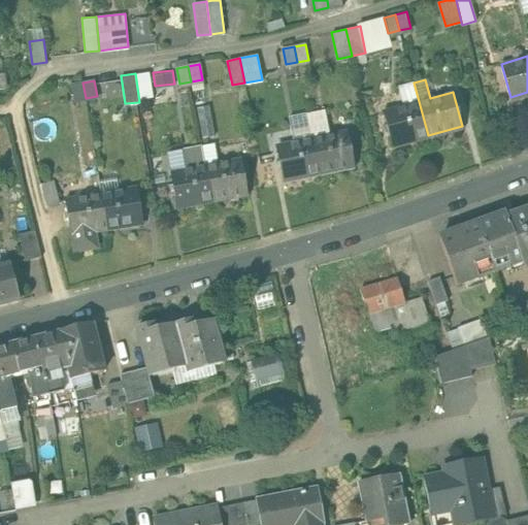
[(83,83),(71,85),(74,100),(86,98),(83,83)]
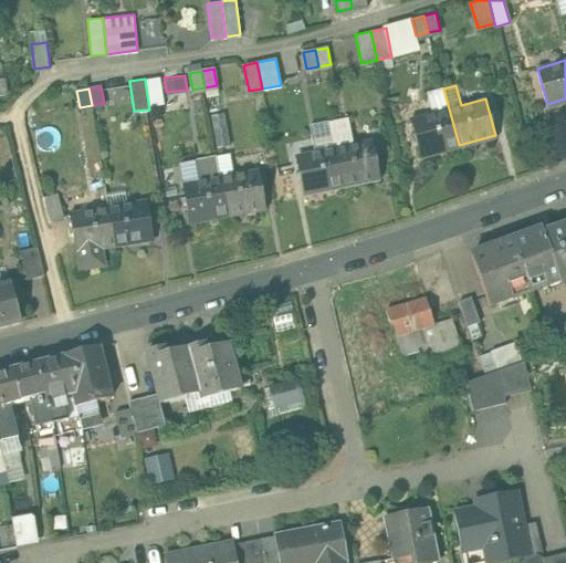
[(443,89),(429,93),(435,112),(411,118),(421,156),(459,145),(443,89)]
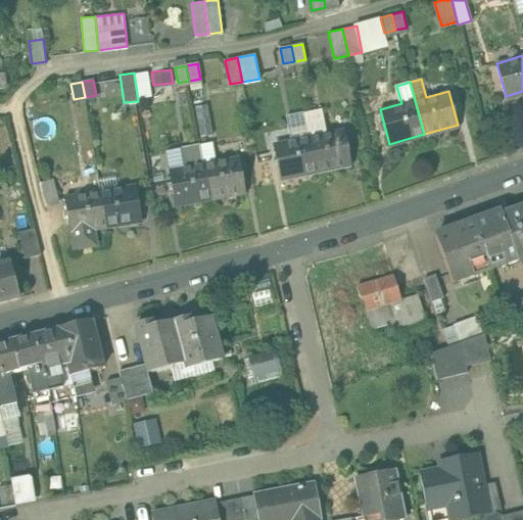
[(205,103),(194,105),(199,135),(210,133),(205,103)]
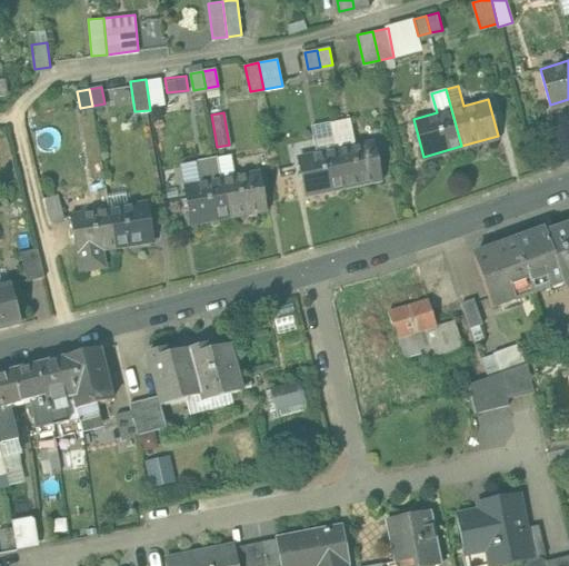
[(375,140),(356,144),(350,117),(331,121),(337,148),(343,186),(382,178),(375,140)]
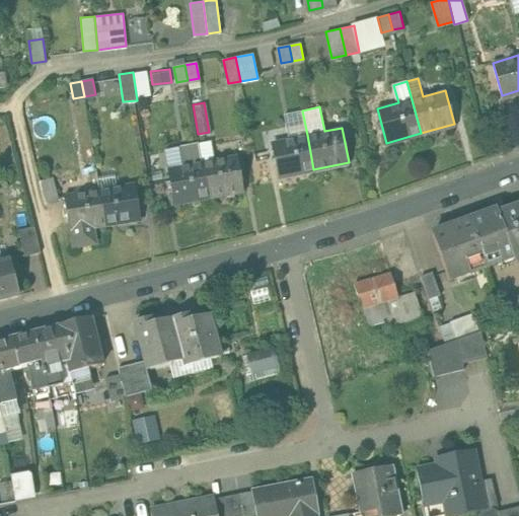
[(307,135),(273,142),(280,176),(313,169),(307,135)]
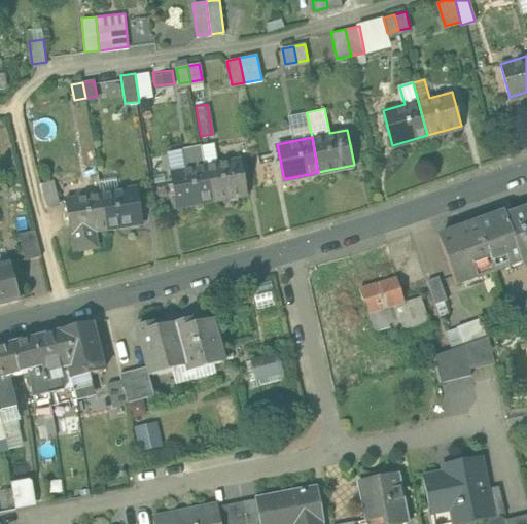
[(212,141),(202,143),(206,165),(216,163),(212,141)]
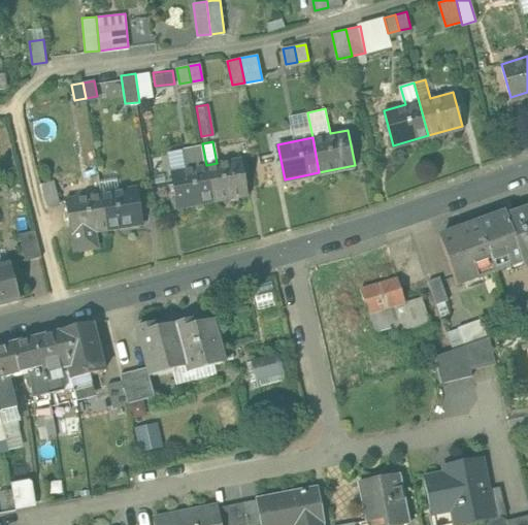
[(202,143),(185,148),(188,168),(171,171),(177,205),(212,199),(206,165),(202,143)]
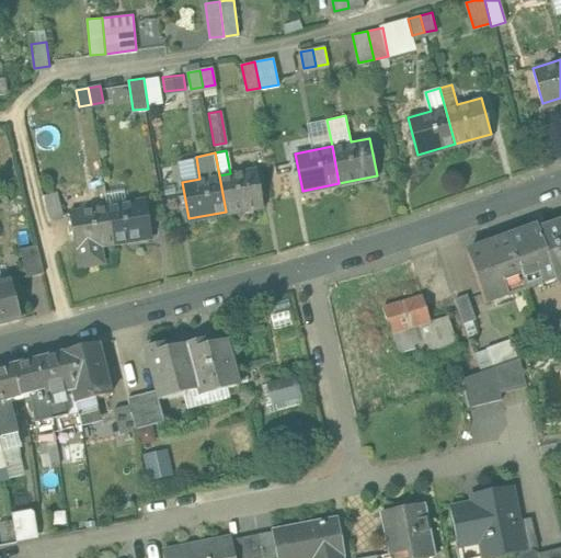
[(230,173),(219,175),(226,212),(263,205),(256,168),(230,173)]
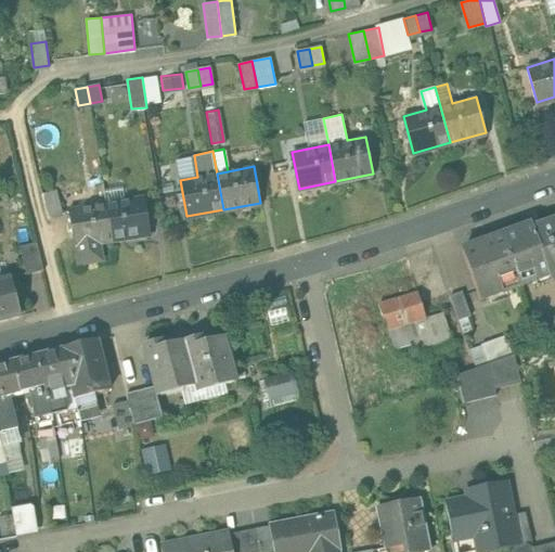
[(56,189),(42,192),(48,216),(63,212),(56,189)]
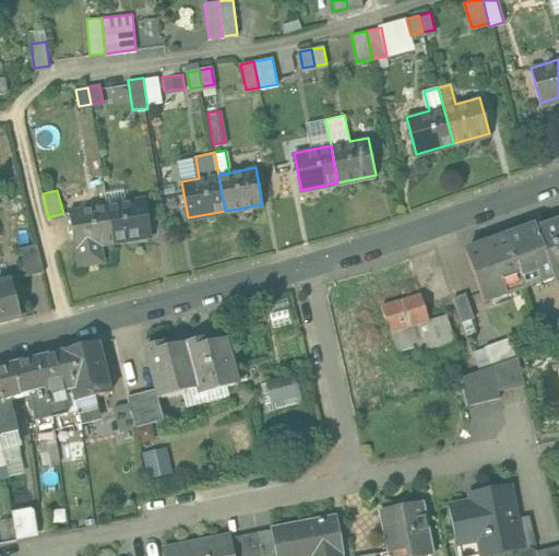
[(143,198),(106,204),(113,241),(150,235),(143,198)]
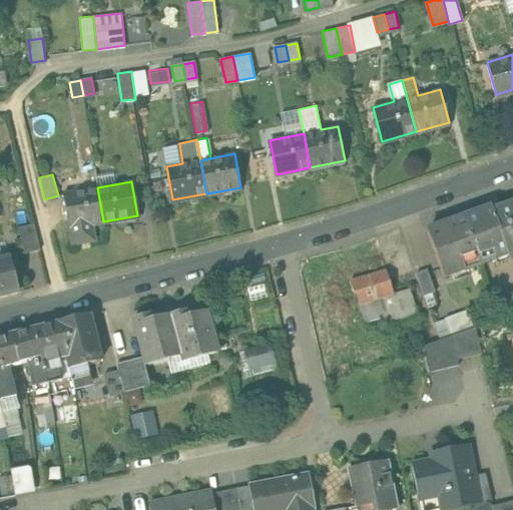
[(97,187),(63,192),(68,226),(71,226),(73,241),(93,238),(91,223),(103,221),(97,187)]
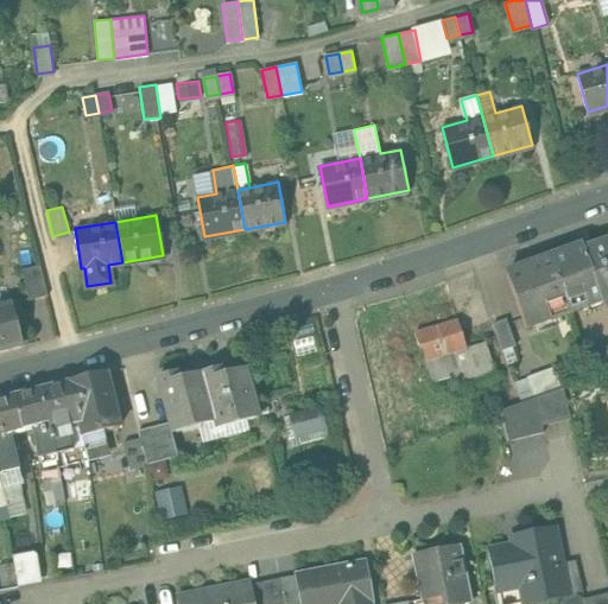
[(607,239),(583,248),(582,243),(551,255),(570,309),(601,298),(602,303),(607,300),(607,239)]
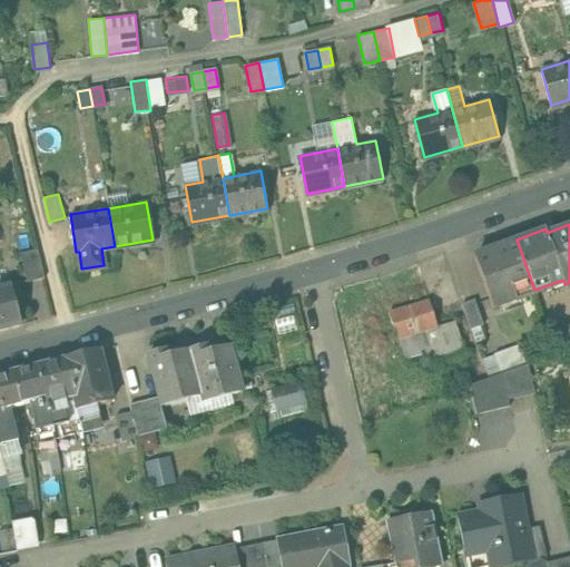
[(517,240),(474,254),(492,305),(534,290),(517,240)]
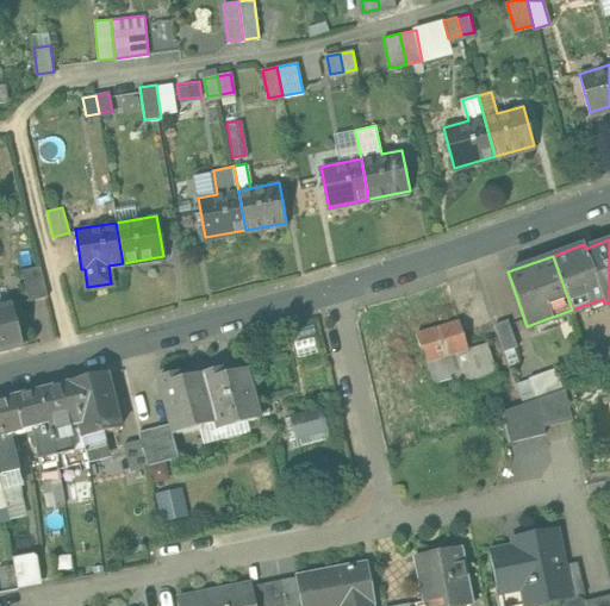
[(41,264),(22,269),(29,299),(48,294),(41,264)]
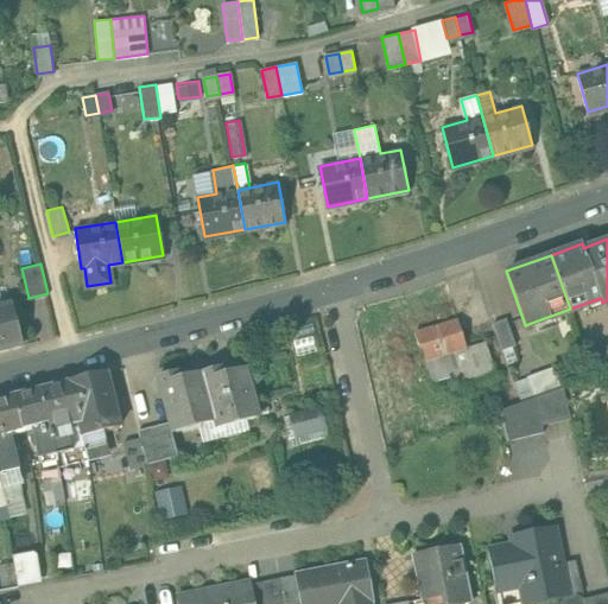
[(11,303),(0,305),(0,349),(21,344),(11,303)]
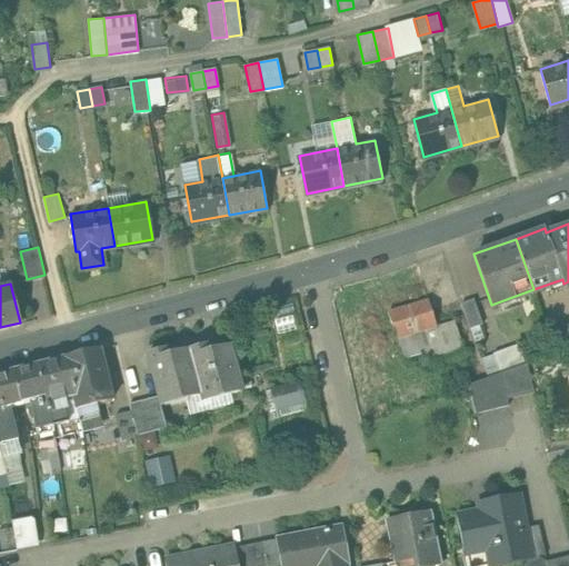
[(473,297),(461,301),(470,326),(482,321),(473,297)]
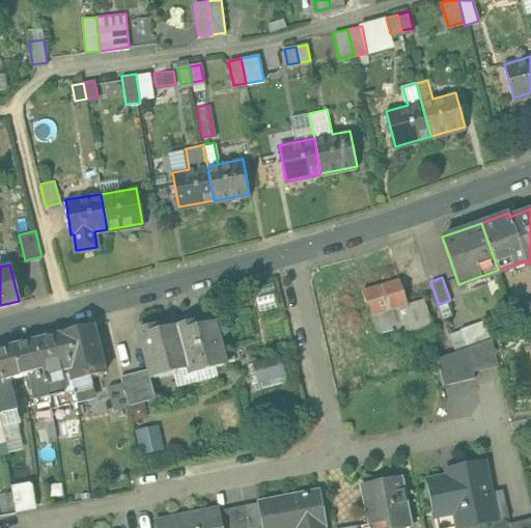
[(399,278),(362,288),(369,313),(385,309),(407,303),(399,278)]
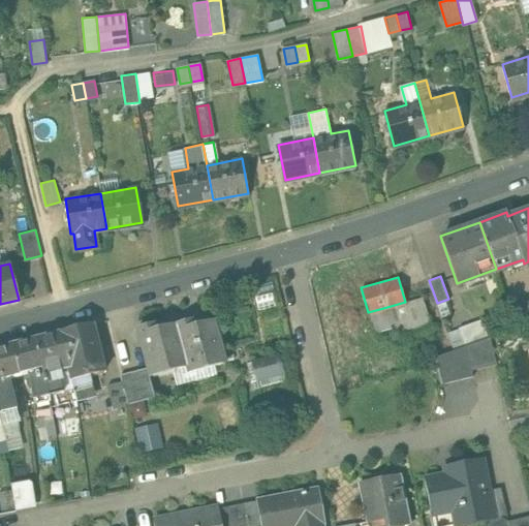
[(528,295),(519,300),(527,322),(528,321),(528,295)]
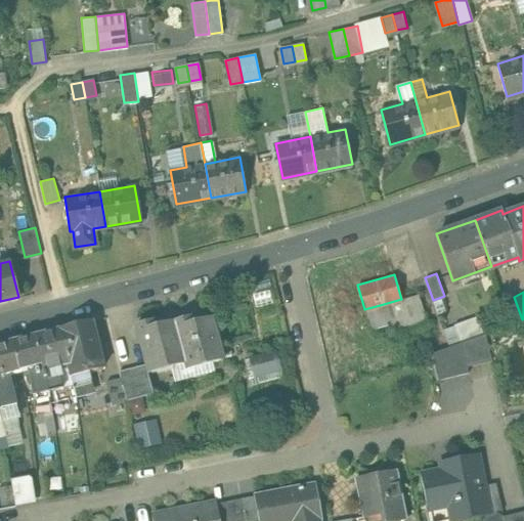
[(419,293),(401,299),(406,316),(409,327),(428,321),(419,293)]
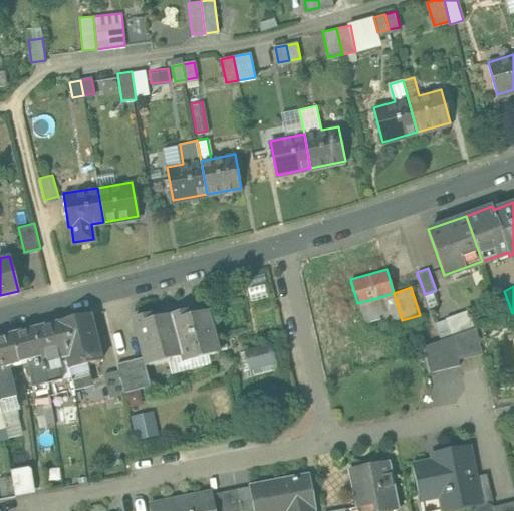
[(394,293),(372,299),(376,313),(391,309),(392,312),(399,310),(394,293)]
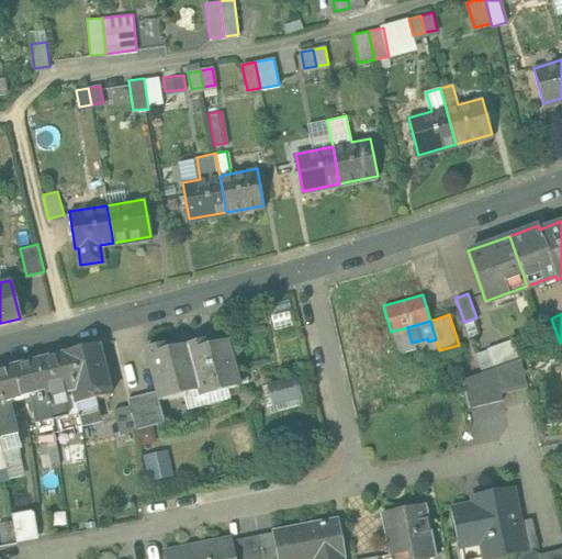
[(407,327),(391,332),(397,351),(417,345),(420,357),(439,350),(436,339),(428,342),(427,338),(412,343),(407,327)]
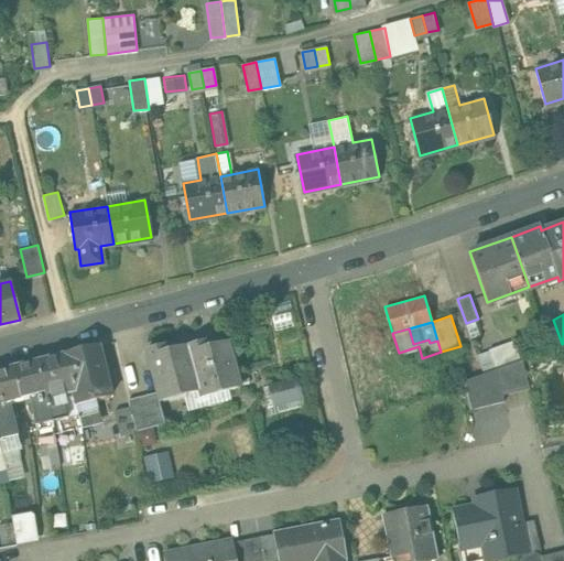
[(483,368),(520,354),(514,337),(476,351),(483,368)]
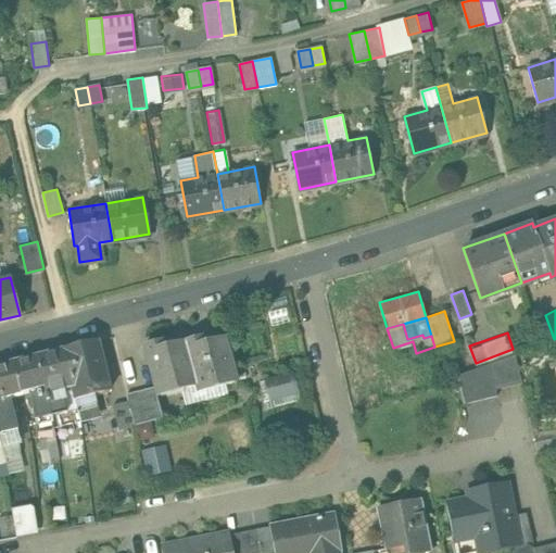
[(203,337),(166,347),(164,340),(143,346),(154,386),(156,394),(159,394),(156,388),(180,382),(181,388),(220,378),(222,384),(224,384),(237,379),(226,337),(204,342),(203,337)]
